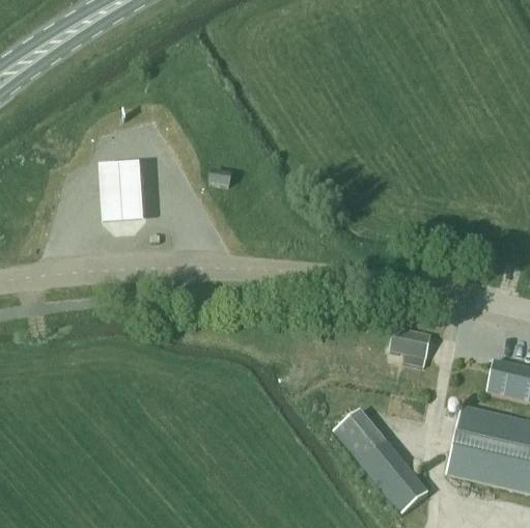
[(141,217),(138,159),(98,162),(102,220),(141,217)]
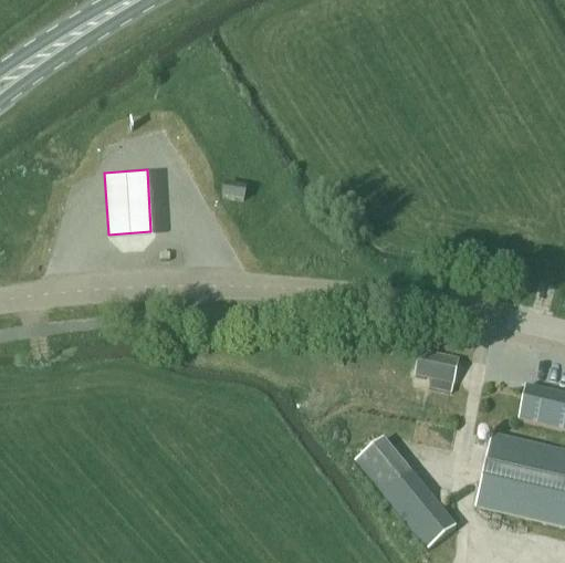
[(223,196),(243,200),(246,188),(226,185),(223,196)]
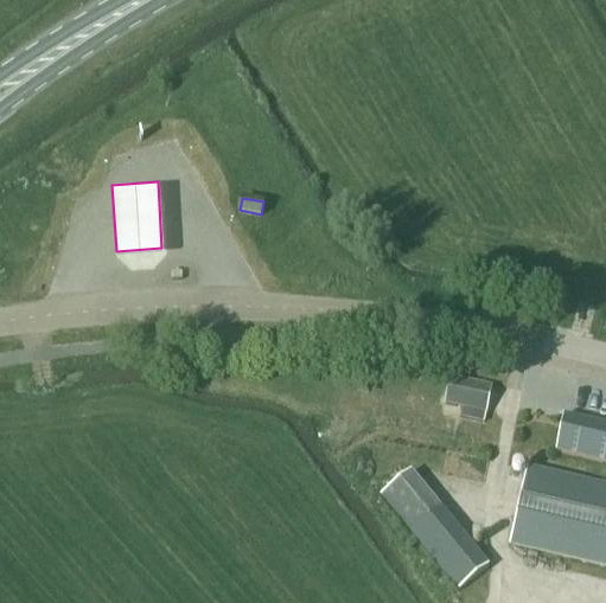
[(461,416),(484,421),(486,411),(492,384),(451,374),(445,403),(463,406),(461,416)]
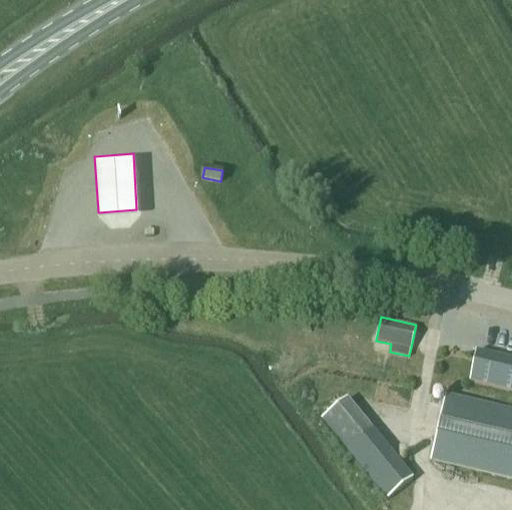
[(511,359),(477,351),(470,381),(511,390),(511,359)]
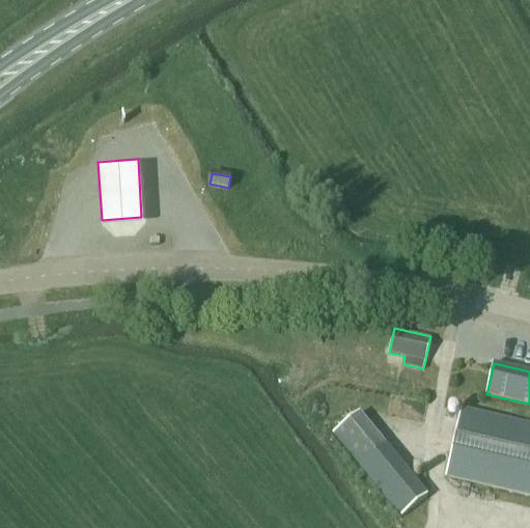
[(529,424),(461,409),(456,429),(446,474),(529,493),(529,424)]
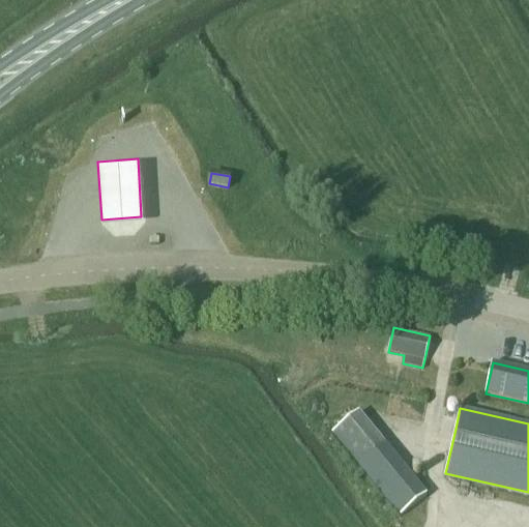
[(357,464),(401,516),(427,495),(383,443),(357,464)]
